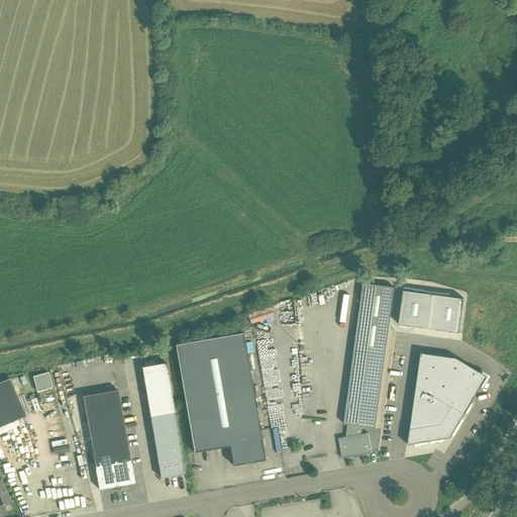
[(338,437),(342,457),(372,452),(369,432),(362,433),(363,425),(376,427),(395,286),(364,282),(344,423),(347,423),(346,435),(338,437)]
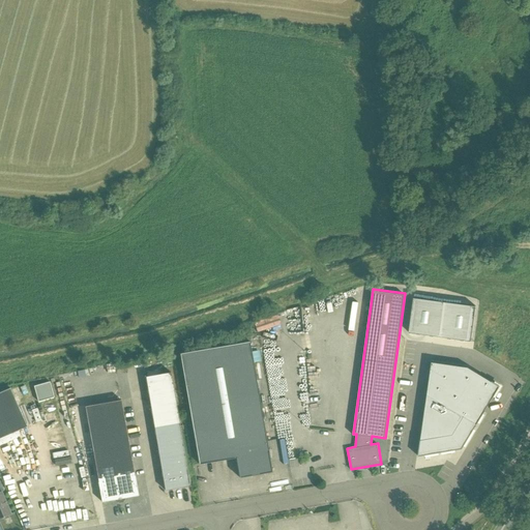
[(414,298),(409,333),(440,337),(444,302),(414,298)]
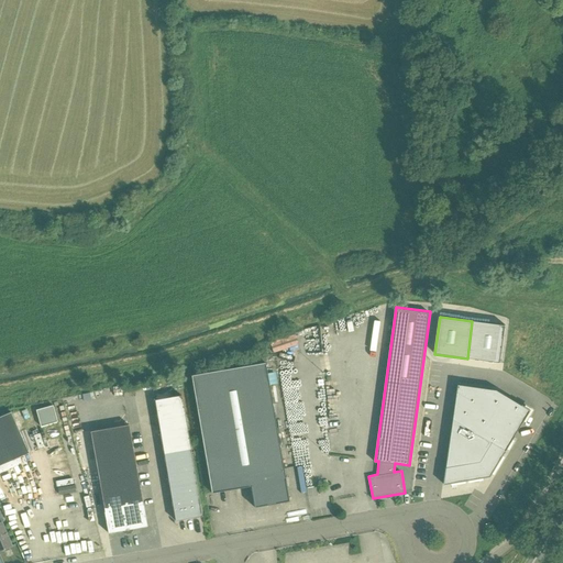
[(472,321),(467,359),(500,363),(505,327),(472,321)]
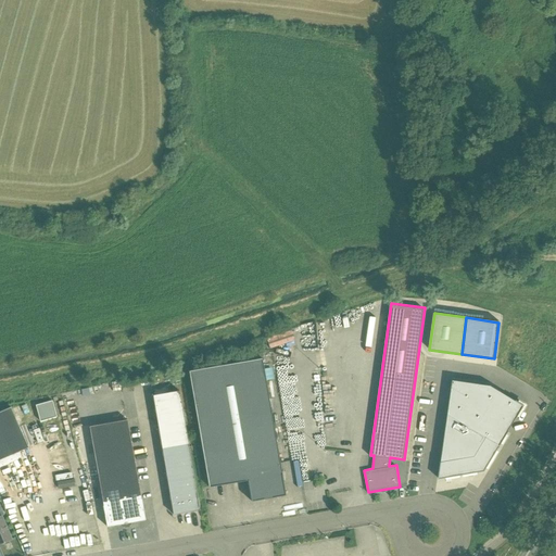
[(188,369),(209,485),(248,478),(251,500),(286,493),(262,356),(188,369)]
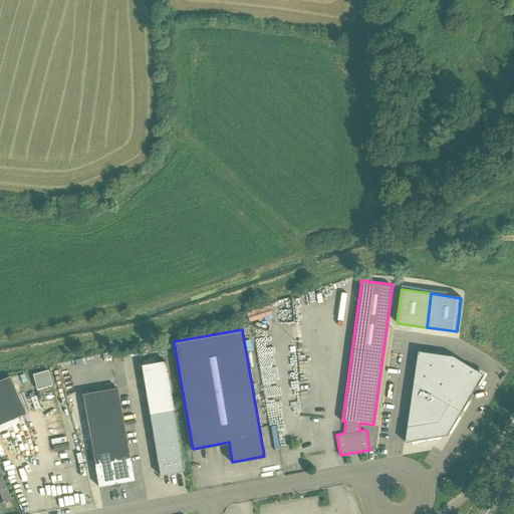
[(416,370),(415,380),(464,410),(470,400),(478,387),(485,374),(477,369),(476,370),(454,356),(419,352),(418,361),(416,370)]
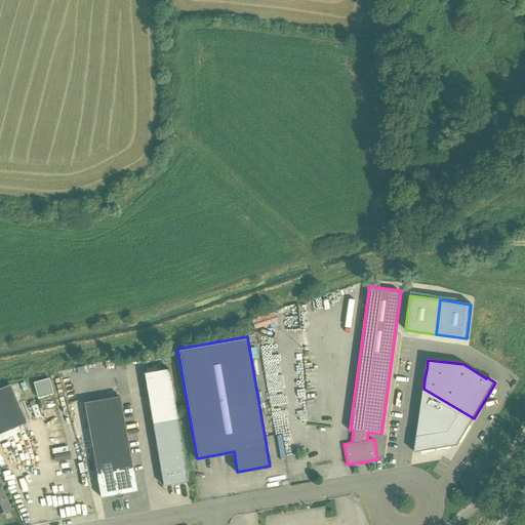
[(168,368),(144,372),(147,393),(172,389),(168,368)]
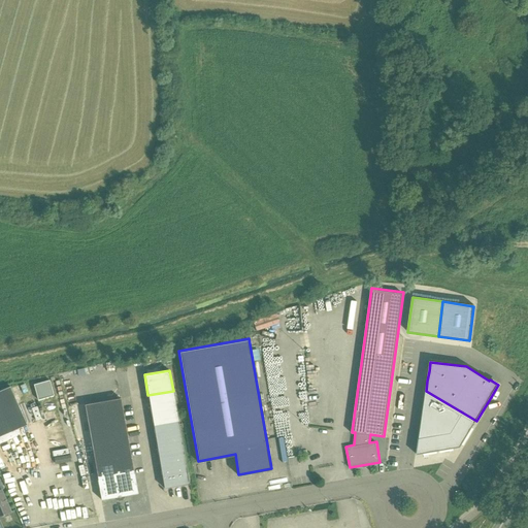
[(50,381),(33,385),(37,400),(54,396),(50,381)]
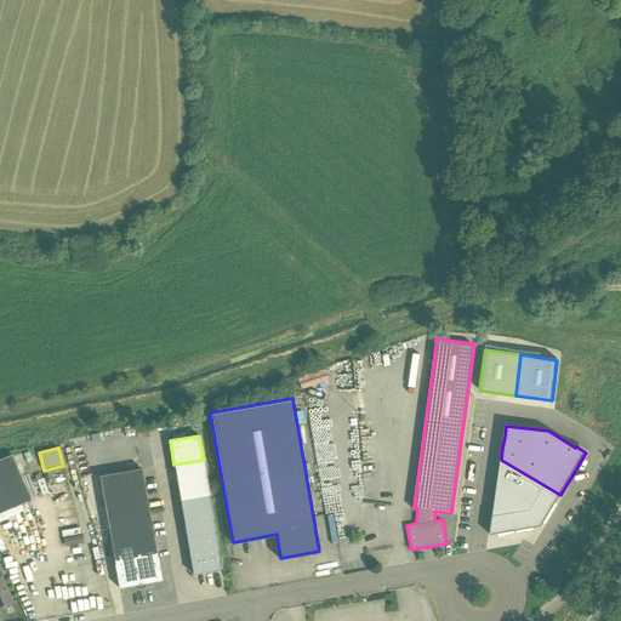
[(0,457),(0,512),(30,499),(11,454),(0,457)]
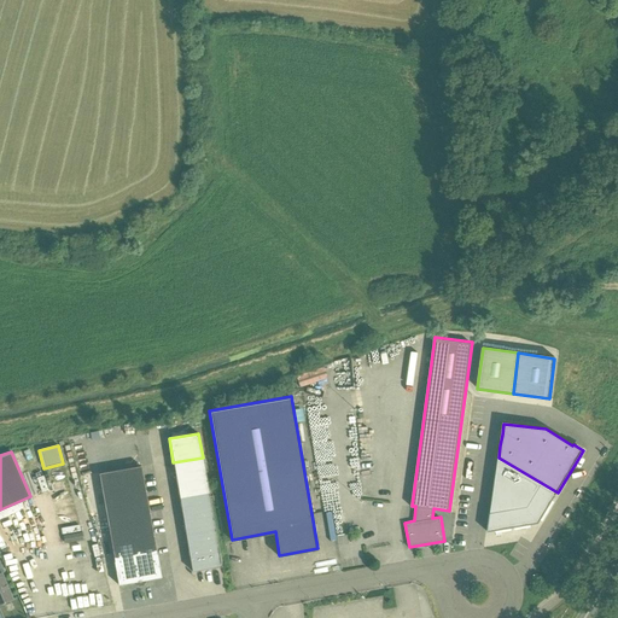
[(203,458),(173,462),(178,487),(207,482),(203,458)]
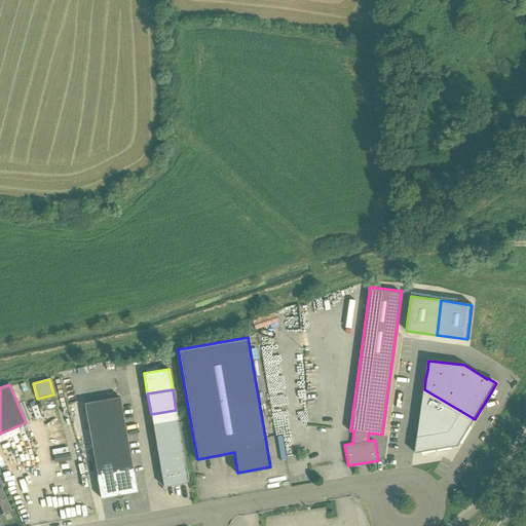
[(422,403),(415,453),(459,446),(475,419),(424,389),(423,397),(422,403)]
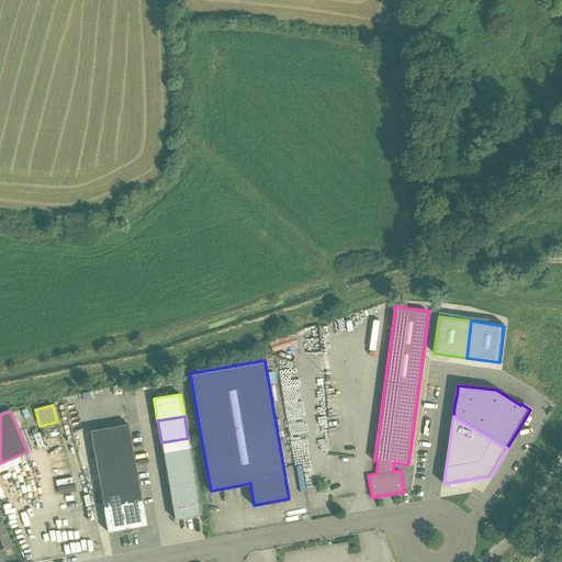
[(89,429),(108,531),(146,524),(128,423),(89,429)]
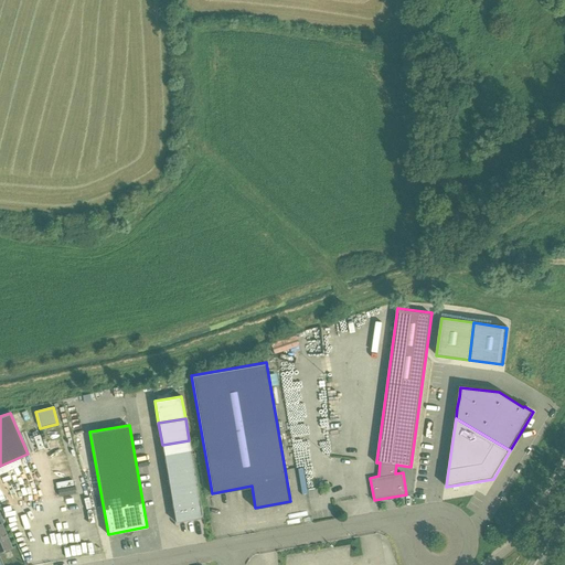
[(189,440),(162,445),(166,467),(193,461),(189,440)]
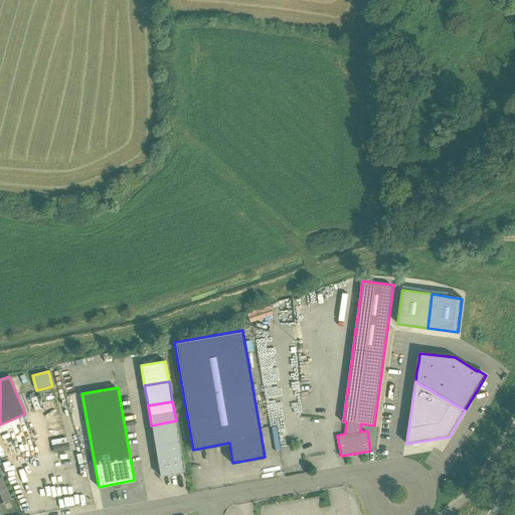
[(176,420),(151,425),(155,446),(179,442),(176,420)]
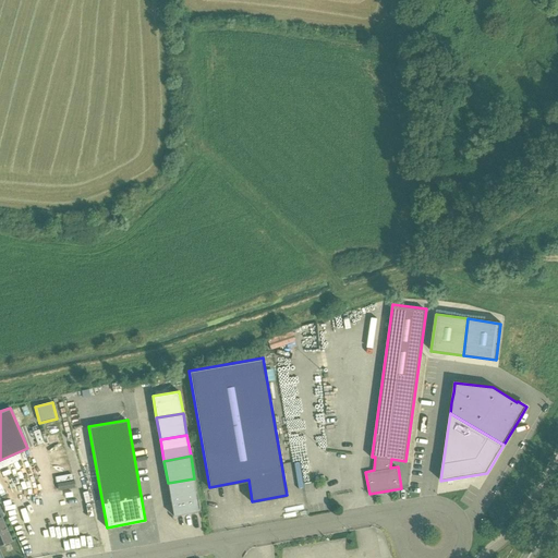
[(194,478),(168,483),(170,499),(197,495),(194,478)]
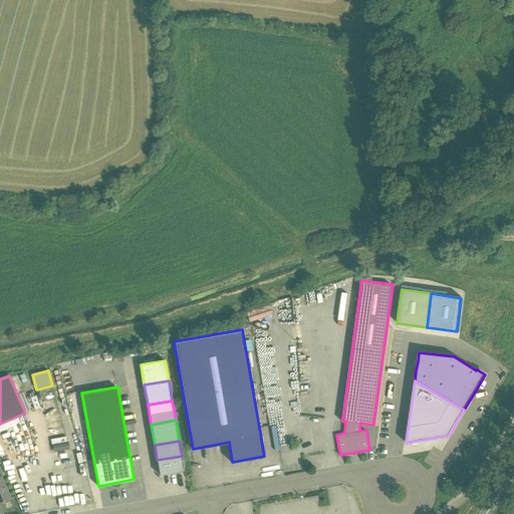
[(427,465),(432,455),(425,452),(421,462),(427,465)]
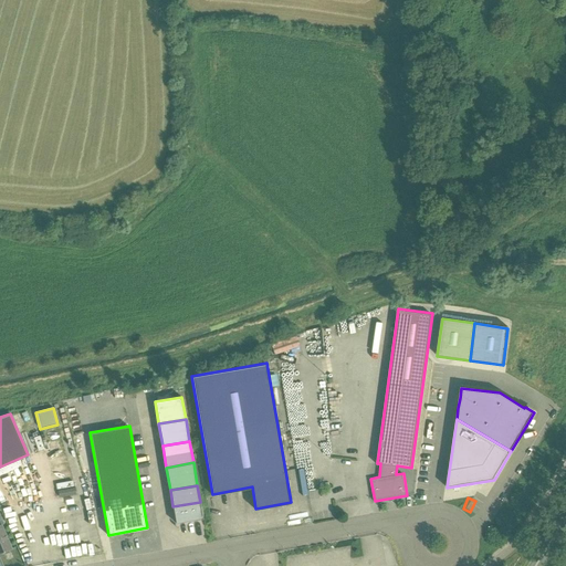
[(200,502),(173,506),(176,523),(202,519),(200,502)]
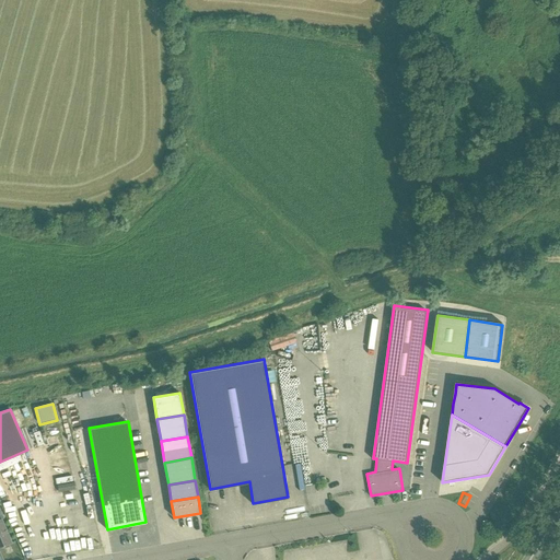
[(0,546),(3,545),(4,547),(8,546),(8,544),(10,543),(1,518),(0,518),(0,546)]
